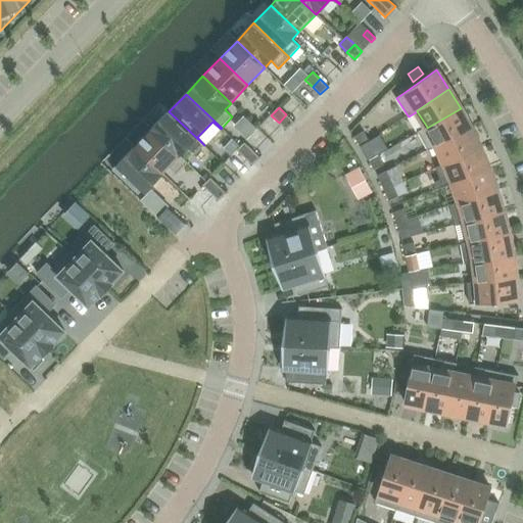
[(427,127),(418,132),(418,133),(427,150),(428,151),(437,146),(437,145),(471,128),(461,108),(427,128),(427,127)]
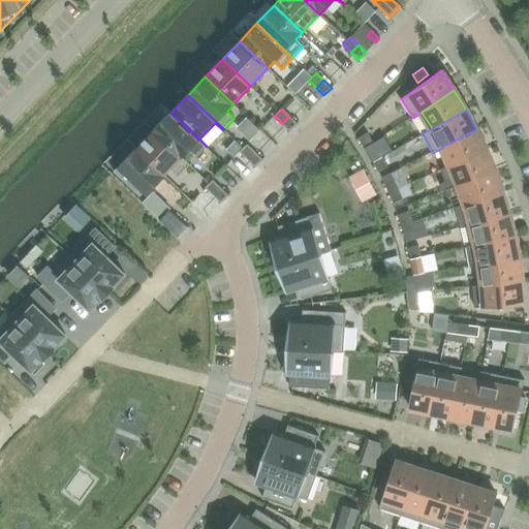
[(170,113),(153,130),(189,165),(190,164),(182,157),(188,151),(195,158),(207,147),(170,113)]
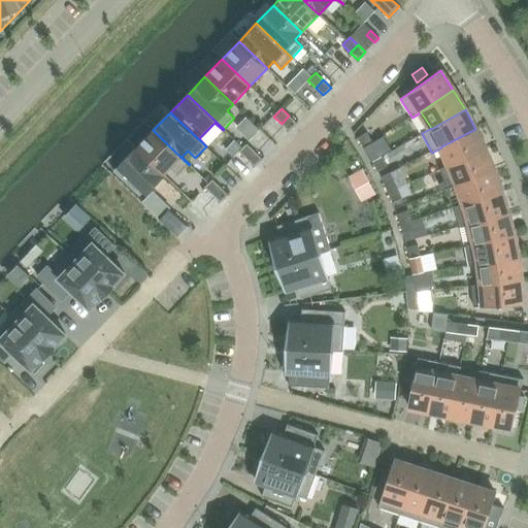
[(282,124),(289,131),(297,123),(289,116),(282,124)]
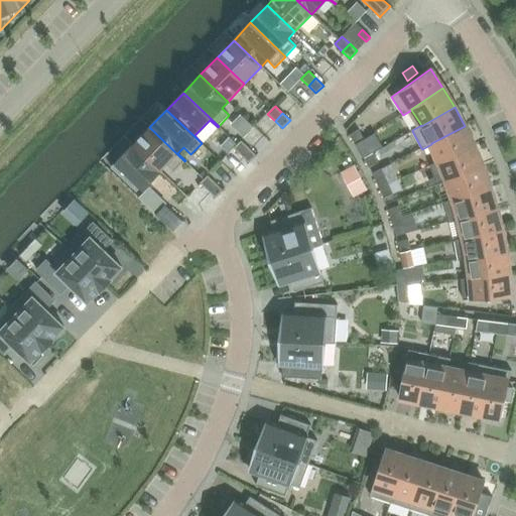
[(465,126),(431,143),(431,144),(439,162),(475,146),(465,126)]
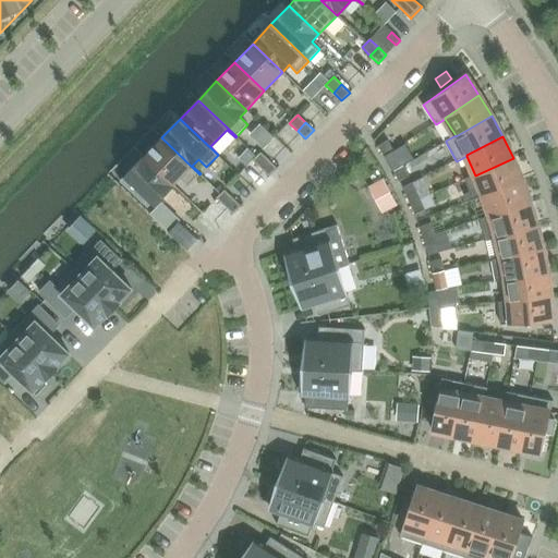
[(161,137),(144,157),(173,185),(180,179),(189,186),(199,174),(161,137)]
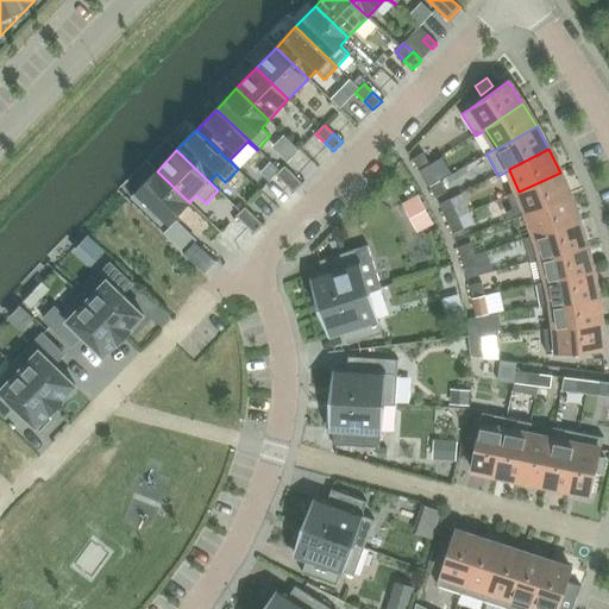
[(429,163),(424,152),(413,159),(420,170),(429,163)]
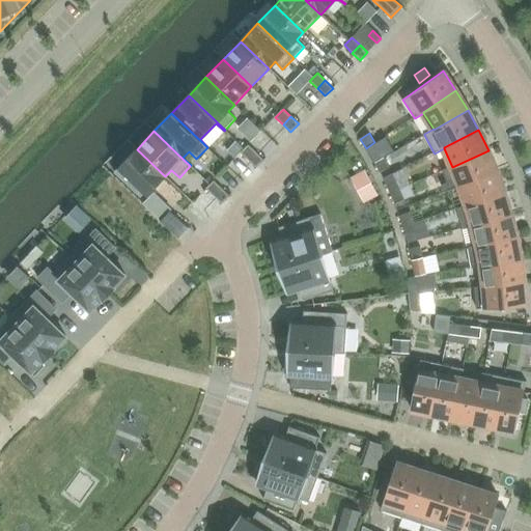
[(241,152),(249,160),(256,152),(248,145),(241,152)]
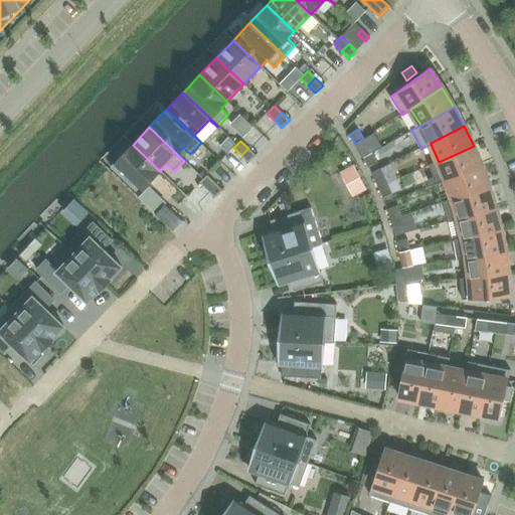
[(358,149),(363,158),(372,153),(367,144),(358,149)]
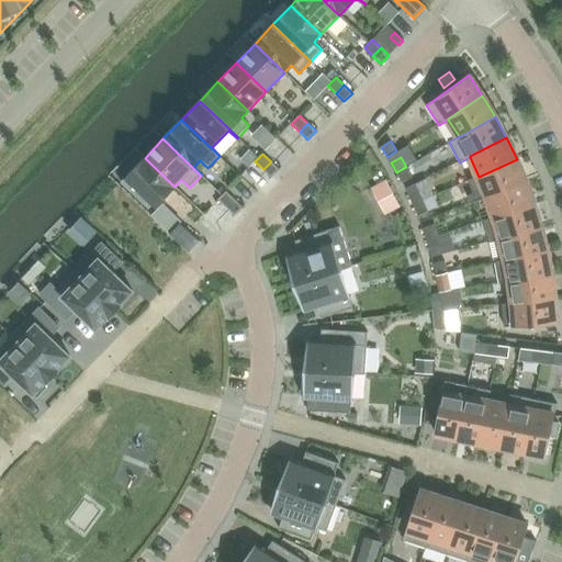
[(156,206),(175,187),(145,158),(125,178),(121,182),(148,209),(154,204),(156,206)]
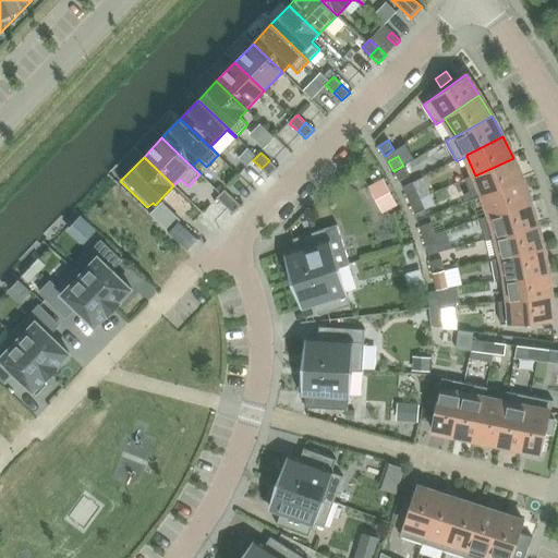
[(474,198),(484,195),(522,180),(513,158),(475,176),(465,180),(470,191),(465,193),(469,201),(474,198)]
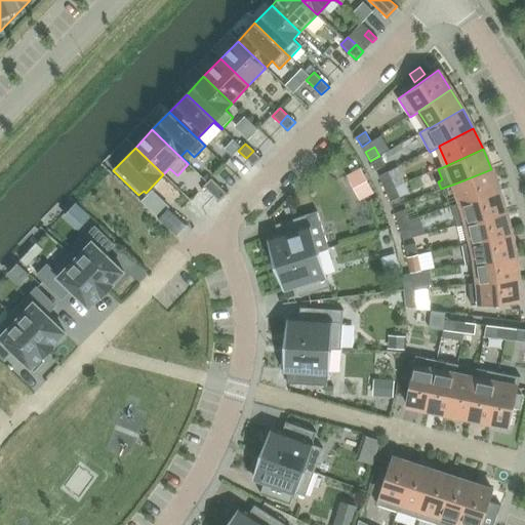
[(246,158),(253,166),(260,158),(253,151),(246,158)]
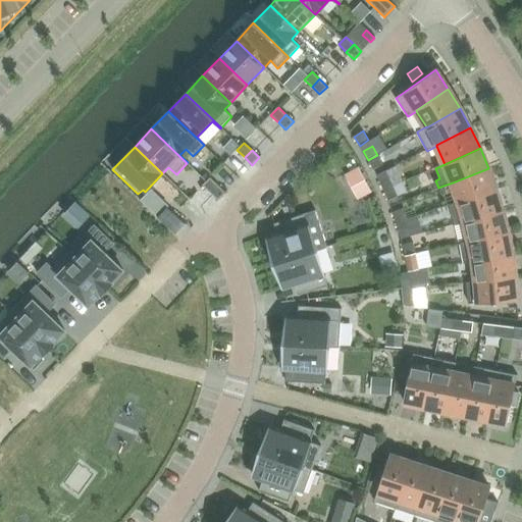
[(368,160),(374,170),(383,164),(377,155),(368,160)]
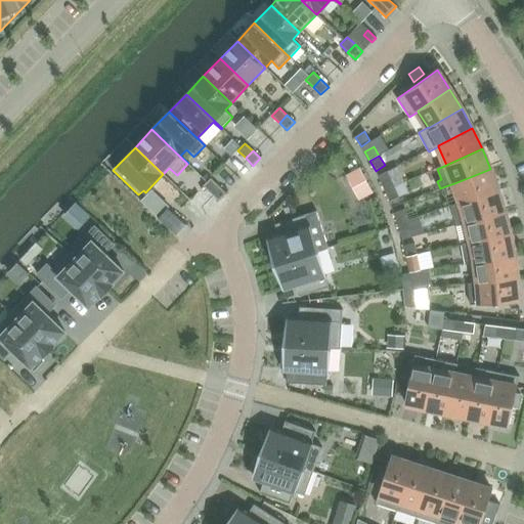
[(360,167),(349,173),(356,186),(367,181),(360,167)]
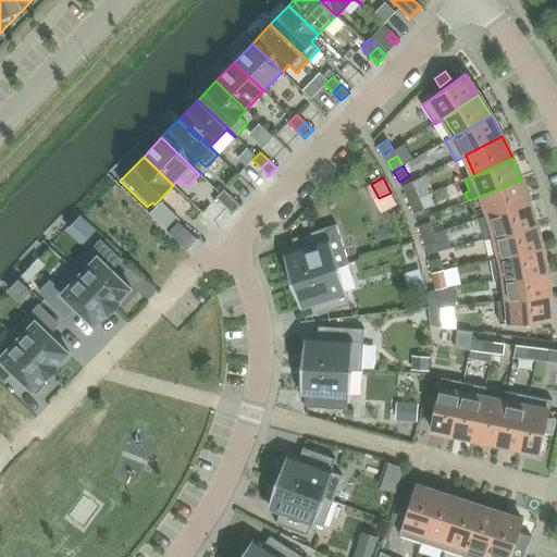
[(483,195),(491,215),(529,202),(521,180),(483,195)]
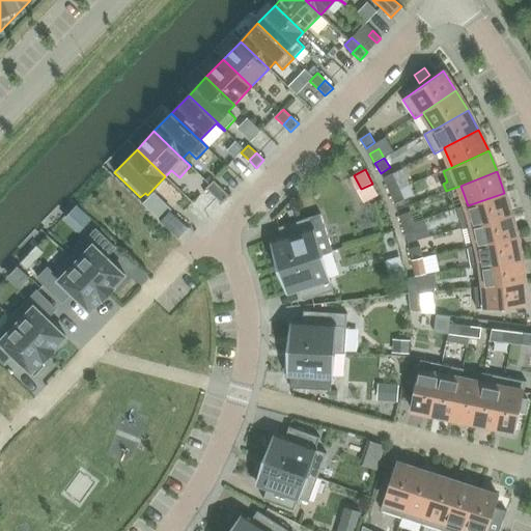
[(386,184),(390,194),(400,190),(396,179),(386,184)]
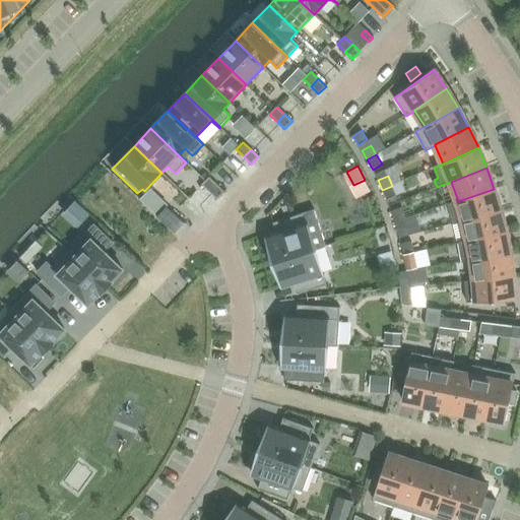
[(202,185),(209,192),(217,184),(209,177),(202,185)]
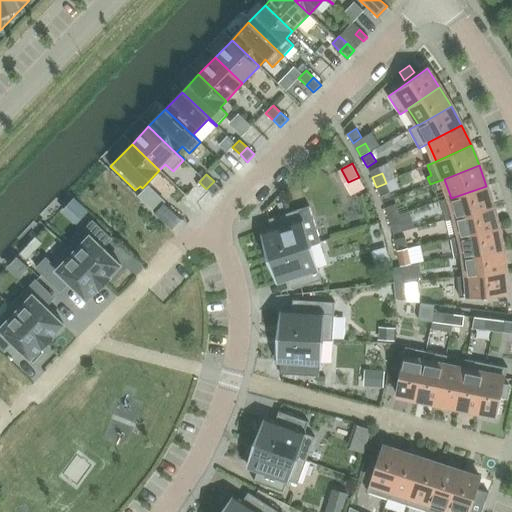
[(206,189),(214,196),(221,189),(214,181),(206,189)]
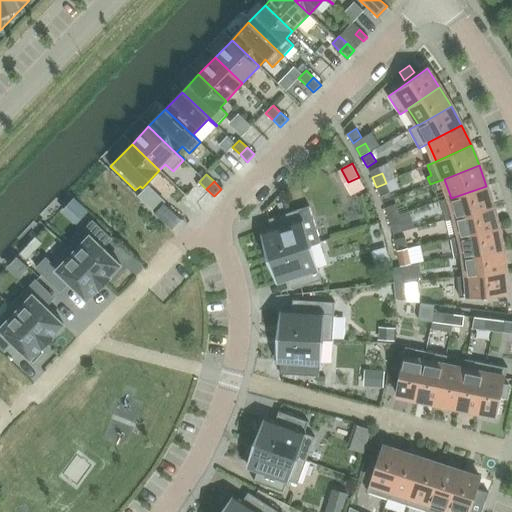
[(376,187),(380,197),(390,192),(386,183),(376,187)]
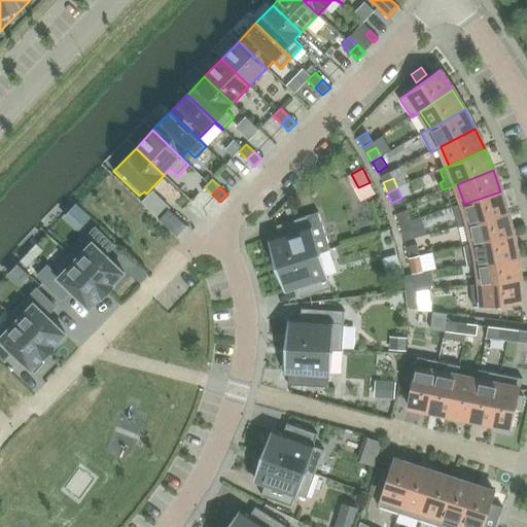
[(152,191),(143,202),(160,218),(169,209),(170,208),(152,191)]
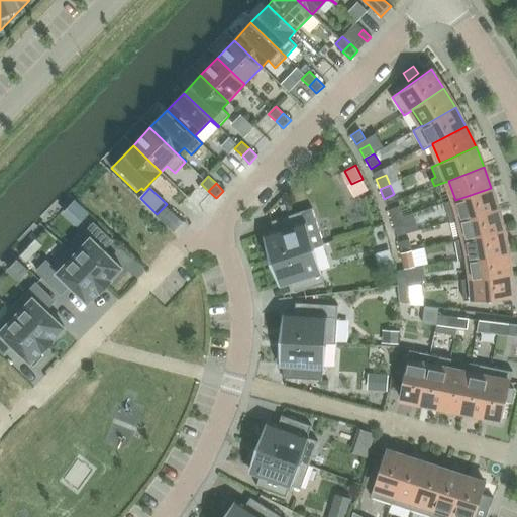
[(460,219),(498,209),(491,188),(455,200),(445,203),(451,222),(460,219)]
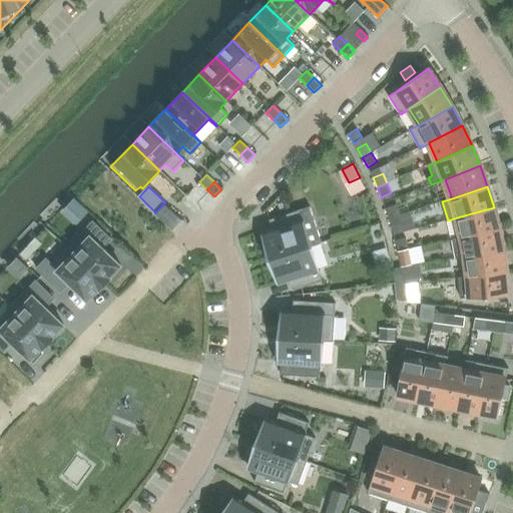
[(155,212),(154,213),(163,221),(172,230),(182,220),(173,211),(164,203),(155,212)]
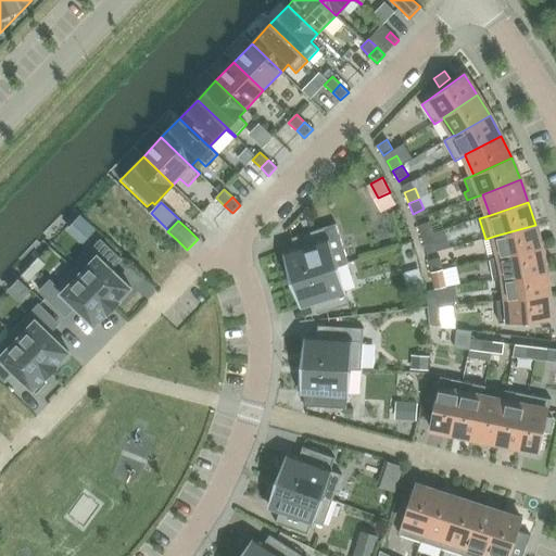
[(418,226),(421,237),(432,234),(429,223),(418,226)]
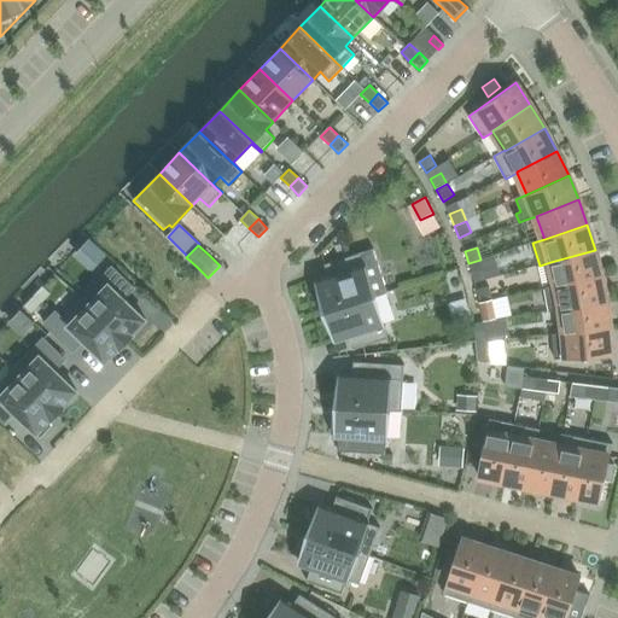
[(330,279),(318,283),(326,312),(374,296),(388,292),(374,249),(361,254),(325,264),(330,279)]
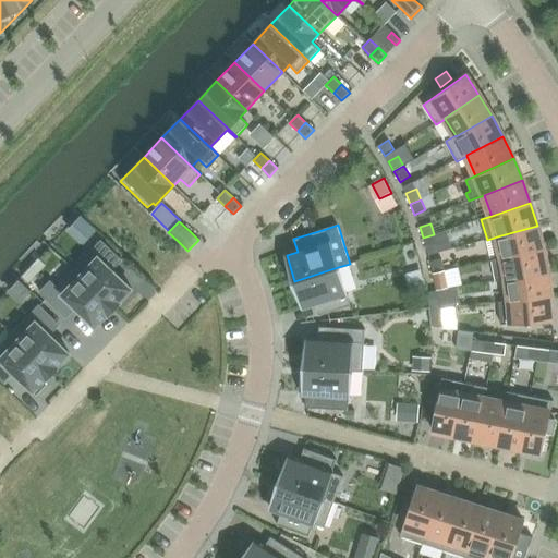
[(497,237),(502,258),(543,250),(537,226),(497,237)]
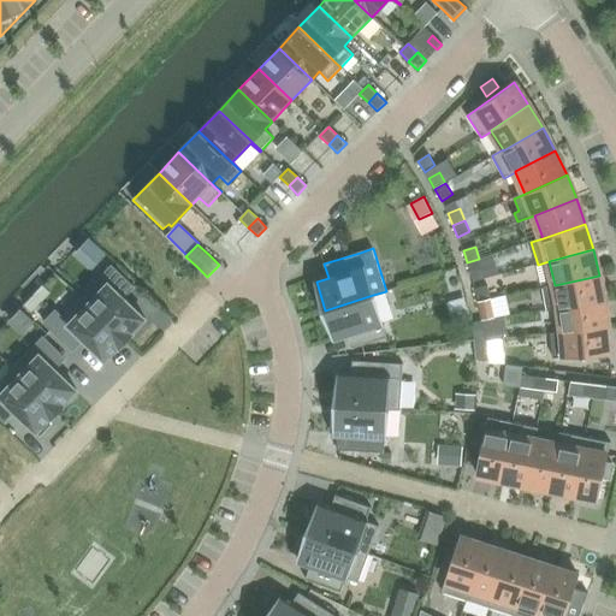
[(467,262),(472,274),(484,271),(479,259),(467,262)]
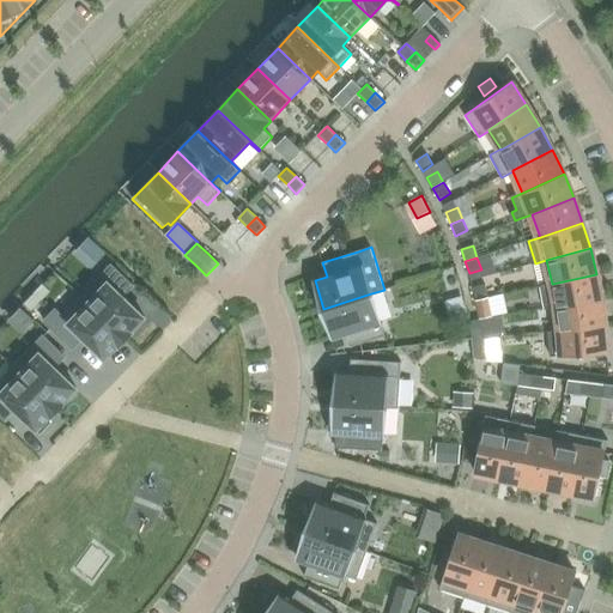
[(111,265),(82,297),(126,339),(132,332),(132,331),(145,317),(132,305),(133,305),(132,304),(131,305),(127,302),(128,301),(127,299),(126,301),(122,297),(133,286),(111,265)]
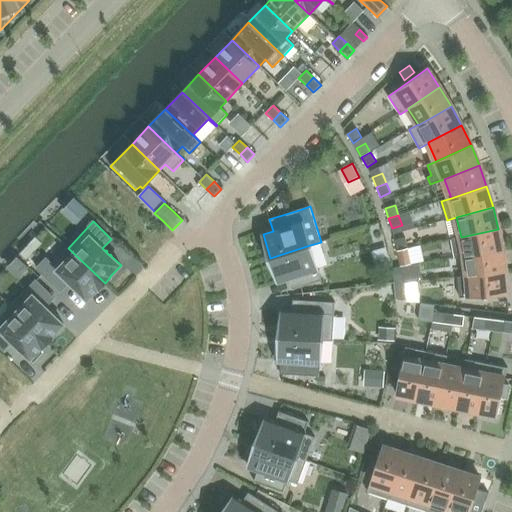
[(465,256),(502,250),(498,229),(461,237),(451,239),(455,258),(465,256)]
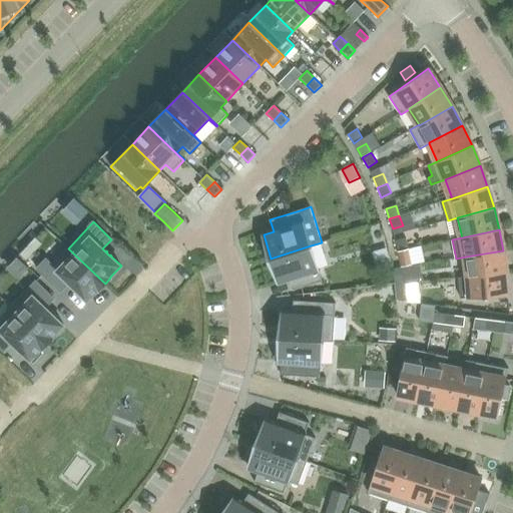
[(396,240),(398,251),(408,248),(406,238),(396,240)]
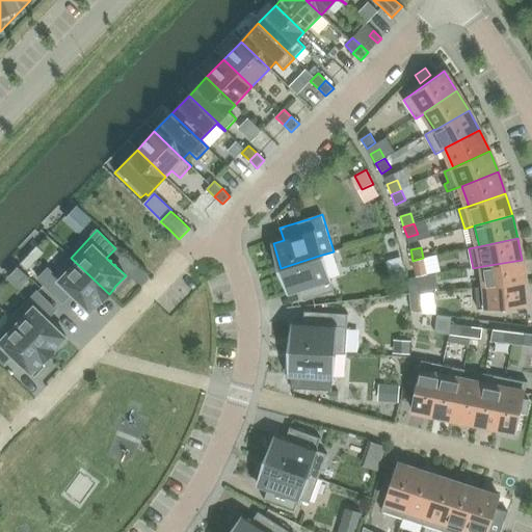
[(29,255),(21,264),(27,270),(35,261),(29,255)]
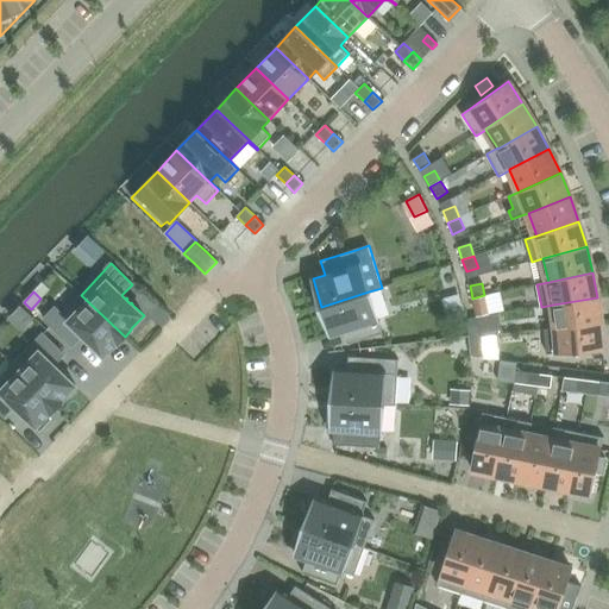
[(347,345),(382,334),(369,292),(321,307),(331,336),(343,331),(347,345)]
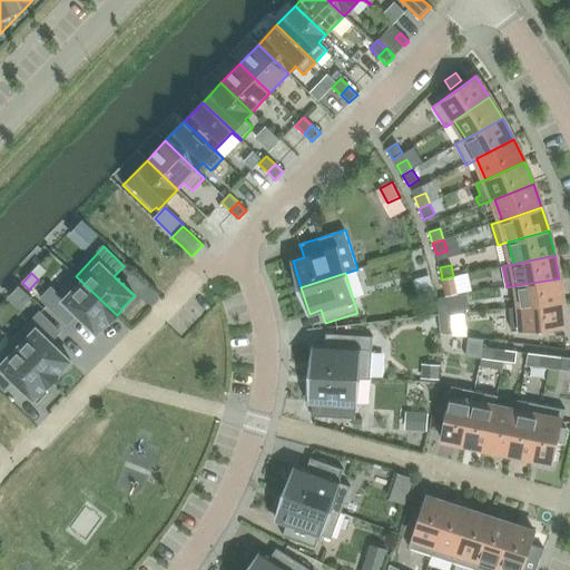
[(117,315),(76,276),(58,294),(51,287),(41,298),(68,324),(77,314),(80,317),(80,318),(81,318),(85,322),(86,323),(97,334),(109,321),(110,322),(117,315)]
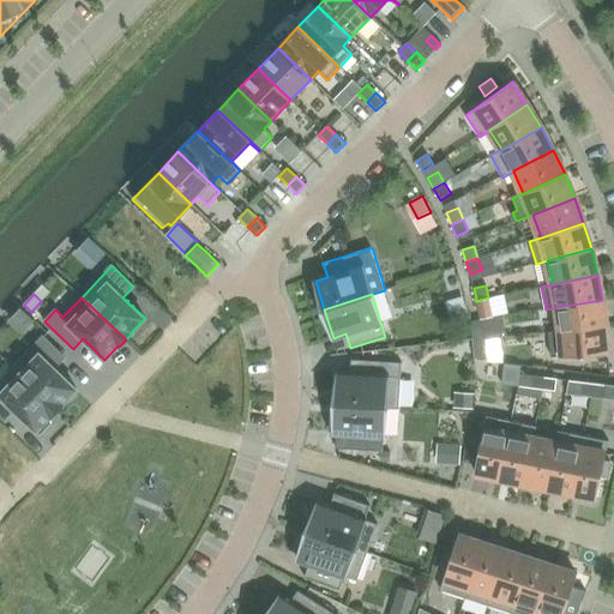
[(476,301),(479,313),(492,311),(488,298),(476,301)]
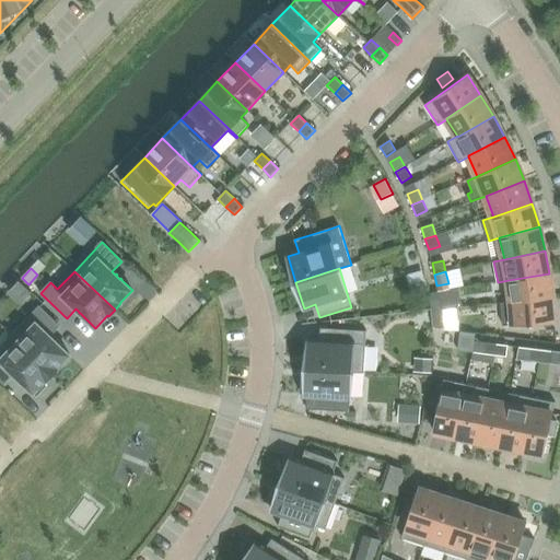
[(421,272),(409,276),(413,292),(427,289),(421,272)]
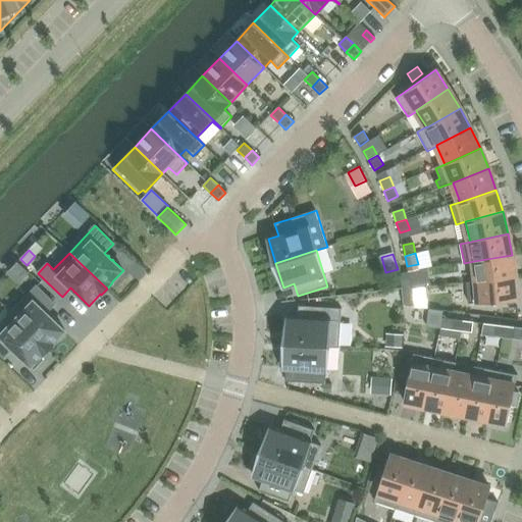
[(474,261),(477,281),(515,277),(512,255),(474,261)]
